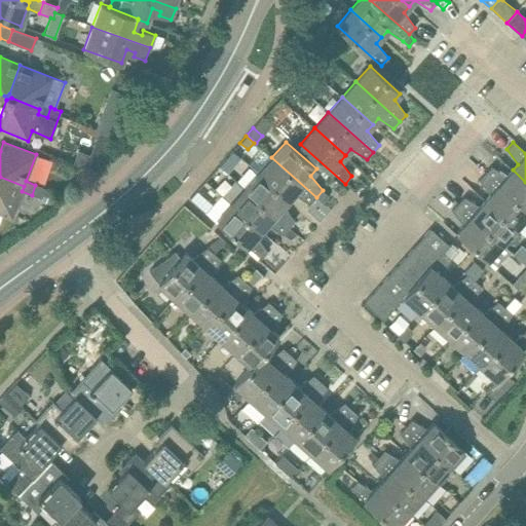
[(271,157),(258,173),(289,200),(294,194),(310,204),(316,197),(271,157)]
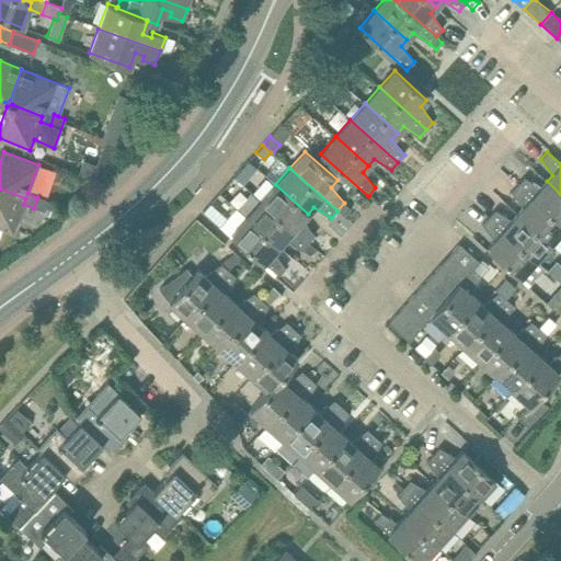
[(524,178),(517,185),(560,224),(560,194),(547,181),(541,187),(524,178)]
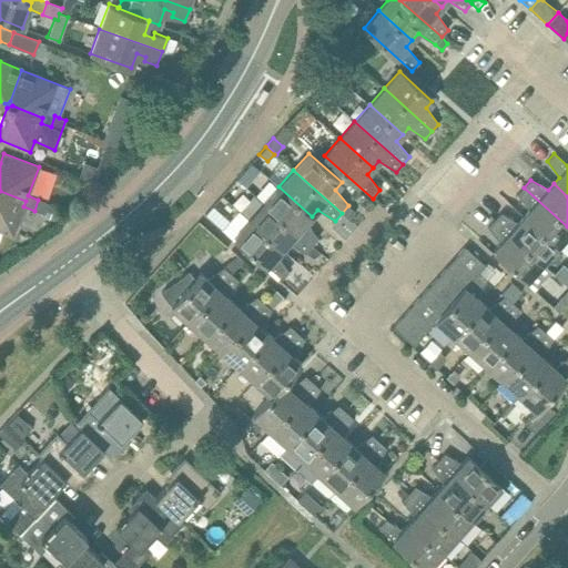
[(279,186),(263,203),(312,246),(318,239),(306,223),(312,216),(279,186)]
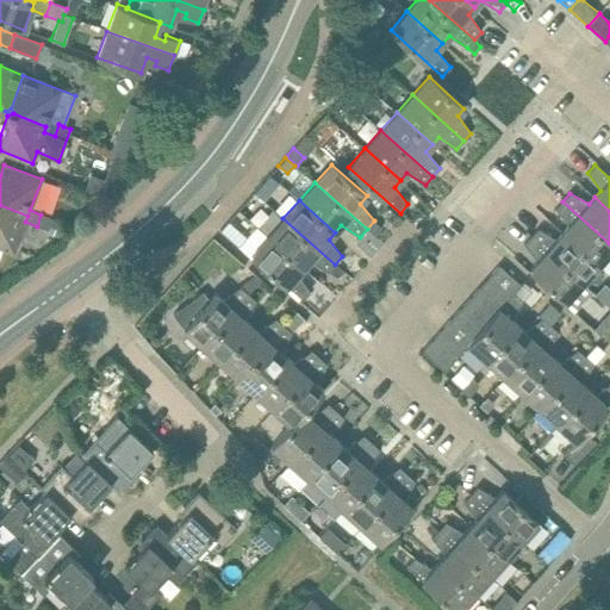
[(570,226),(562,232),(598,265),(609,251),(609,243),(562,201),(555,209),(570,226)]
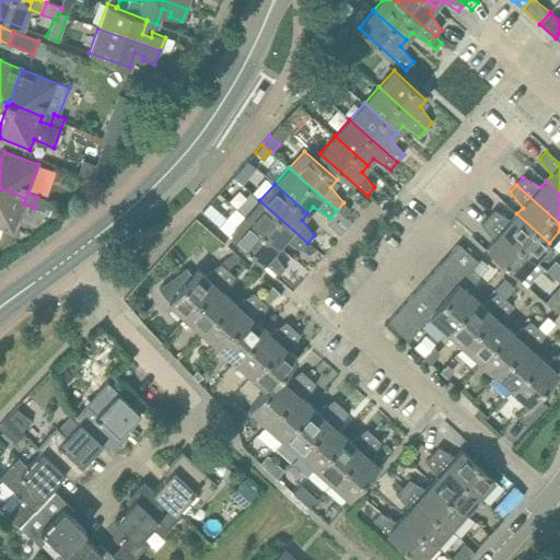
[(0,226),(12,232),(23,203),(25,198),(0,188),(0,226)]
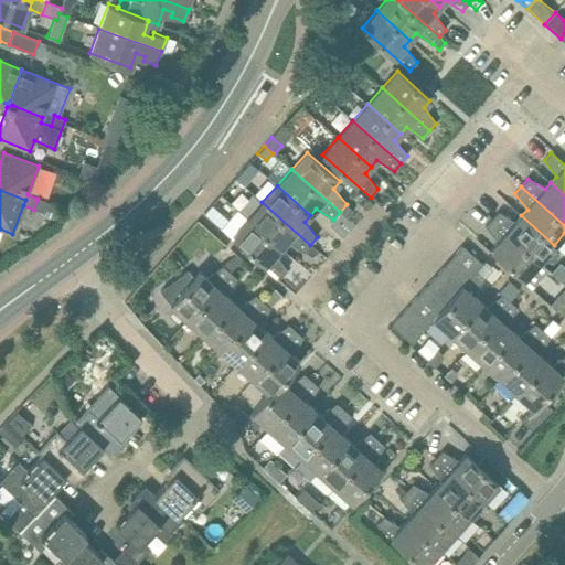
[(49,202),(38,199),(34,210),(44,213),(46,208),(49,202)]
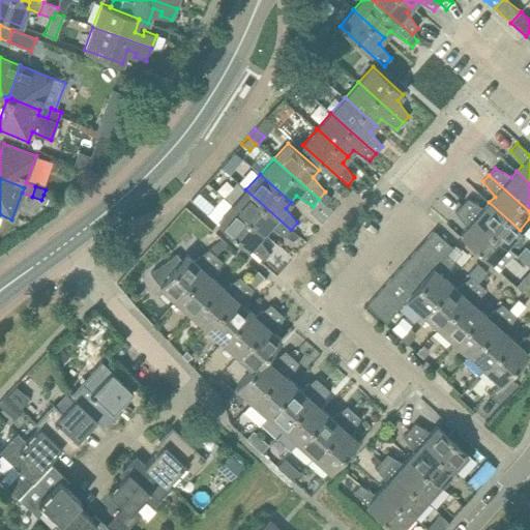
[(245,189),(232,205),(263,233),(269,227),(285,236),(293,241),(298,236),(291,230),(245,189)]
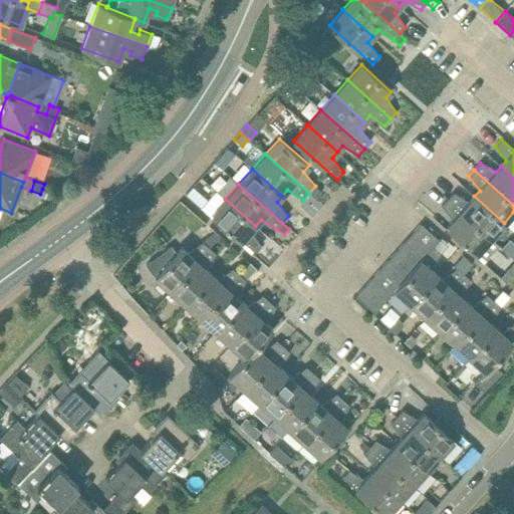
[(315,186),(309,193),(315,199),(321,192),(315,186)]
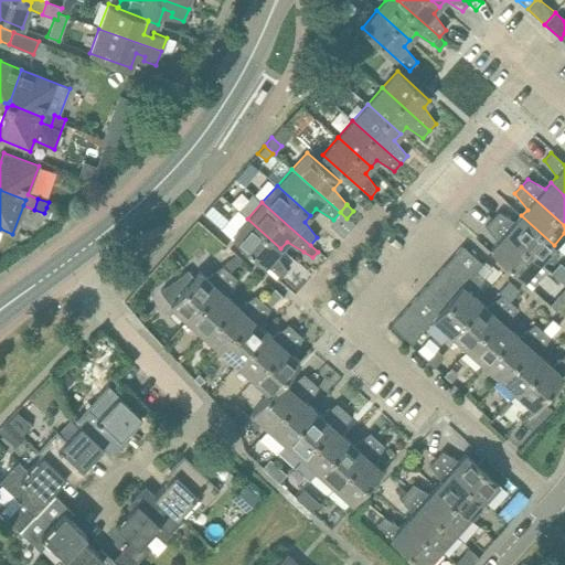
[(44,213),(43,215),(52,219),(55,211),(46,208),(44,213)]
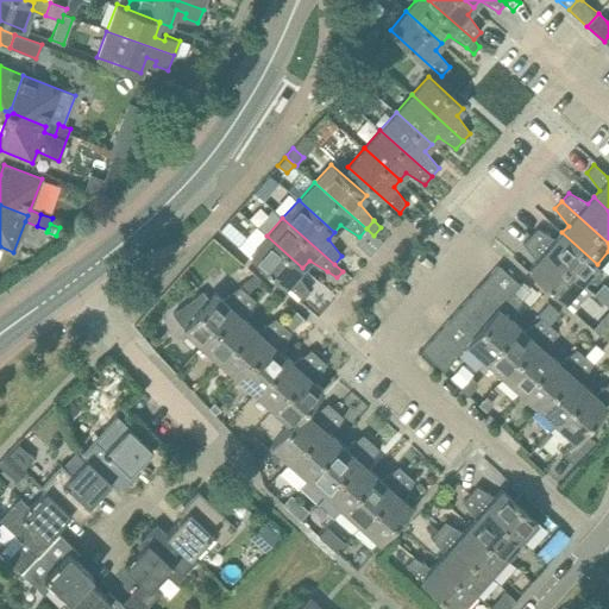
[(256,226),(239,244),(250,253),(302,300),(309,292),(296,274),(302,268),(267,236),(256,226)]
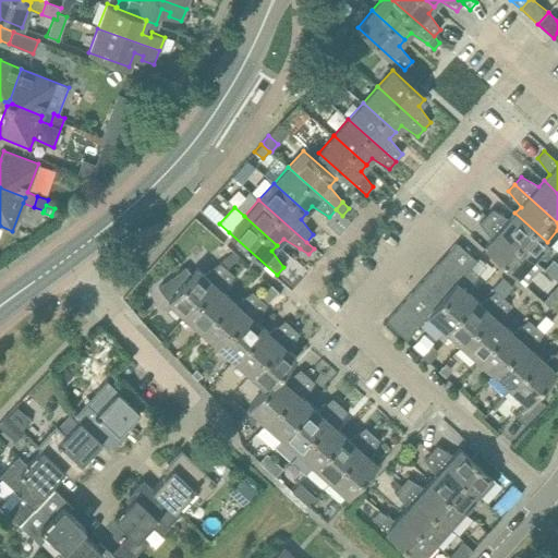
[(493,209),(486,216),(533,258),(547,242),(514,213),(509,219),(493,209)]
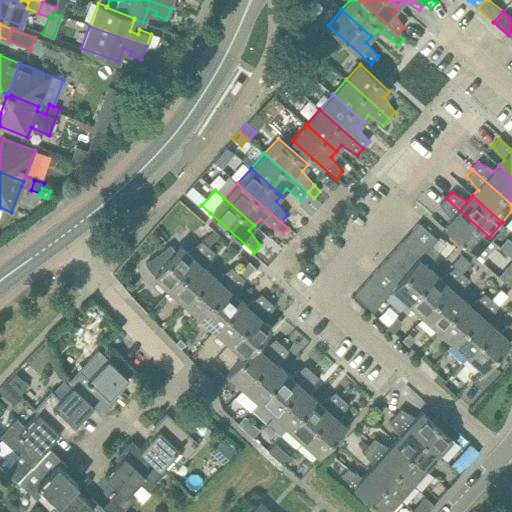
[(446,198),(440,205),(451,219),(445,226),(475,253),(484,260),(497,244),(489,237),(446,198)]
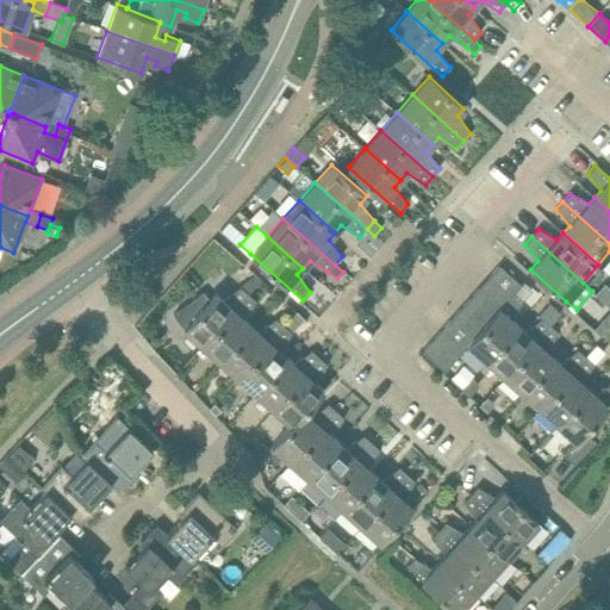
[(511,296),(515,293),(521,285),(499,265),(489,277),(511,296)]
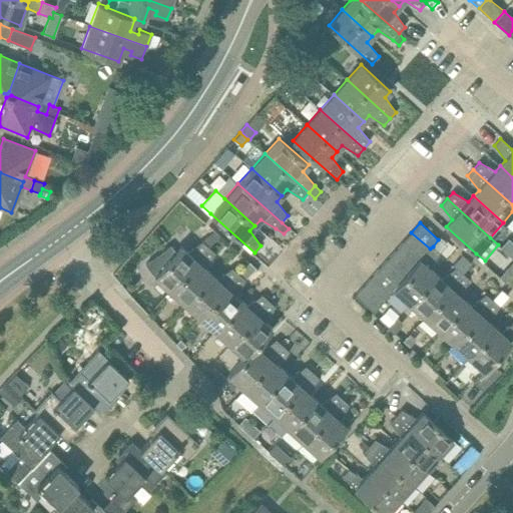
[(422,258),(430,248),(411,232),(403,241),(422,258)]
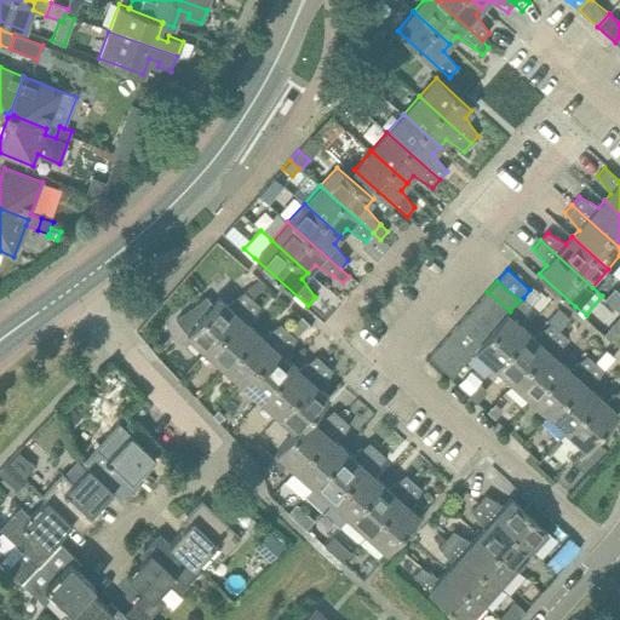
[(619,292),(615,287),(606,298),(619,311),(619,292)]
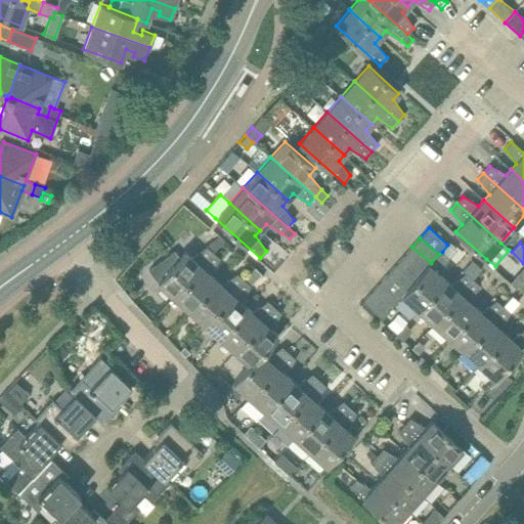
[(158,282),(173,297),(213,253),(206,247),(191,258),(185,252),(180,258),(169,270),(158,282)]
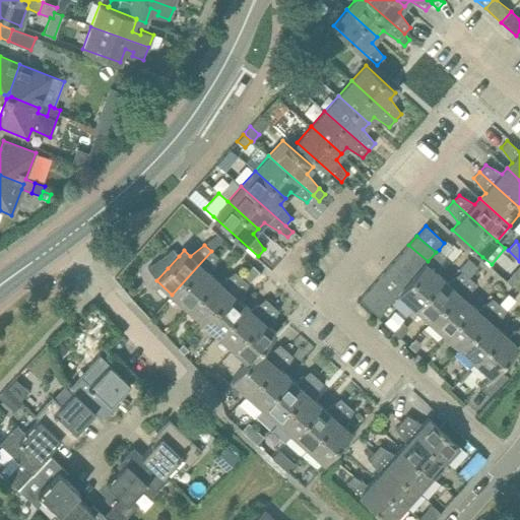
[(400,254),(419,270),(426,263),(427,263),(428,261),(408,245),(400,254)]
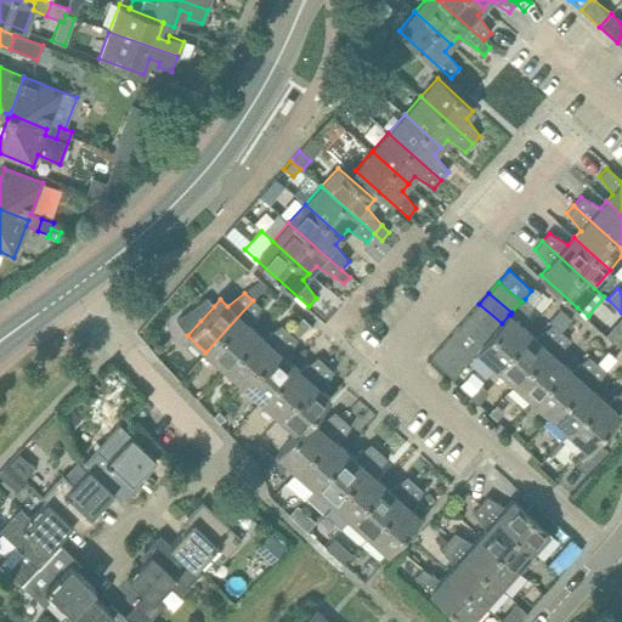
[(478,351),(496,368),(529,332),(521,324),(533,306),(525,299),(521,301),(512,312),(510,315),(509,315),(502,323),(492,334),(482,345),(478,351)]
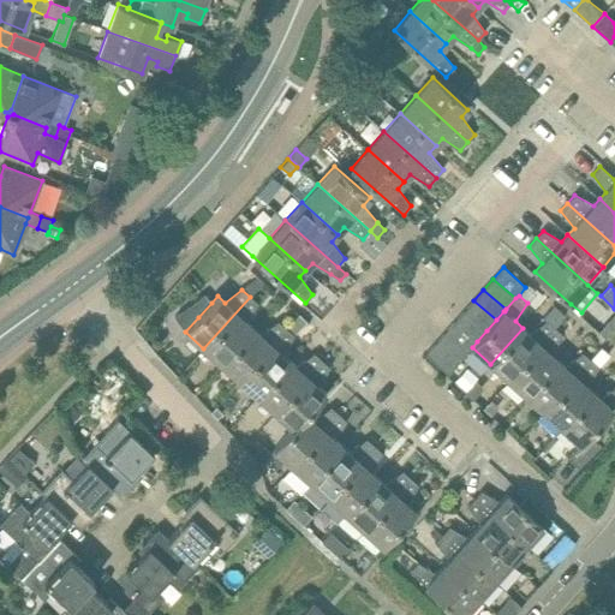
[(203,348),(221,364),(254,328),(246,322),(258,304),(250,297),(203,348)]
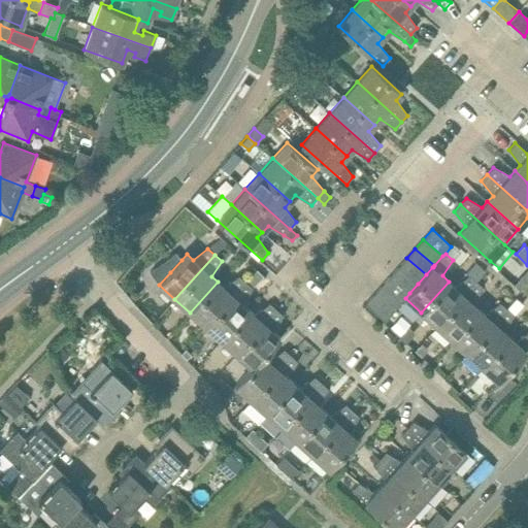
[(398,267),(418,284),(426,274),(406,258),(398,267)]
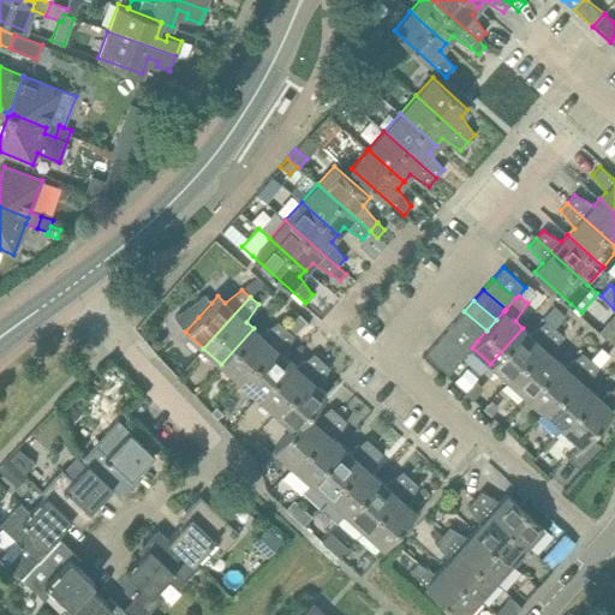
[(554,305),(543,317),(547,321),(555,328),(566,316),(554,305)]
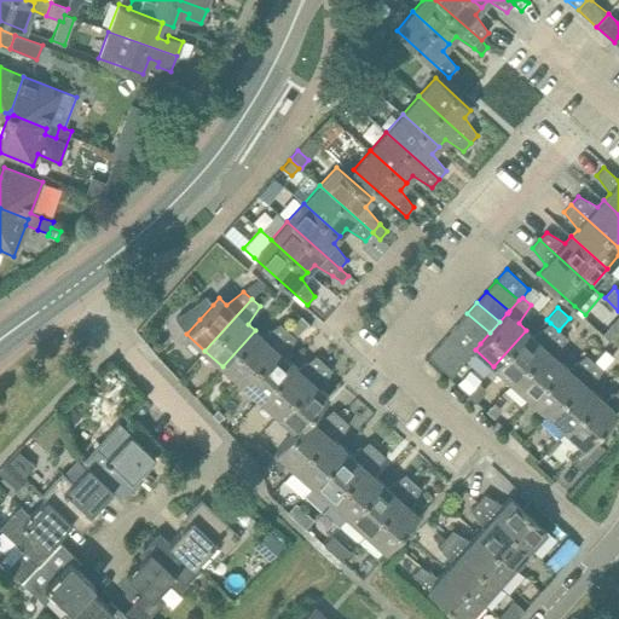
[(457,324),(480,343),(490,333),(467,313),(457,324)]
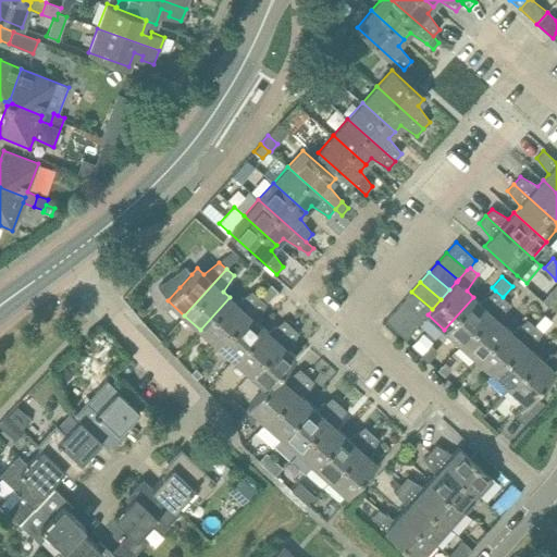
[(200,330),(217,345),(259,297),(251,291),(236,302),(230,297),(200,330)]
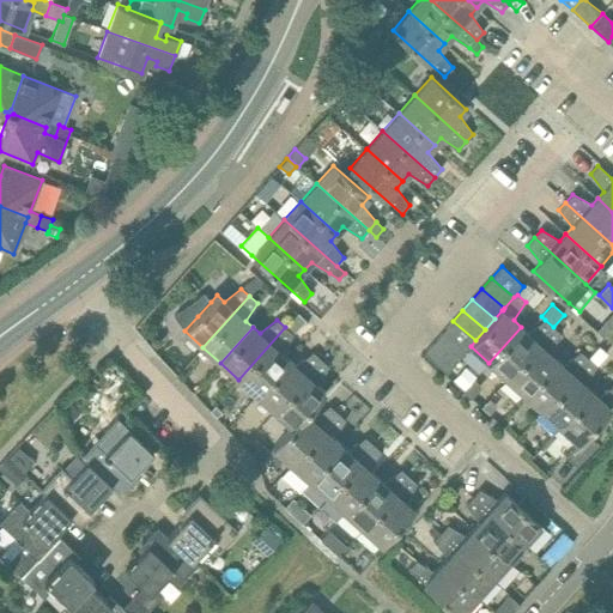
[(489,363),(507,378),(553,327),(545,320),(527,333),(521,327),(489,363)]
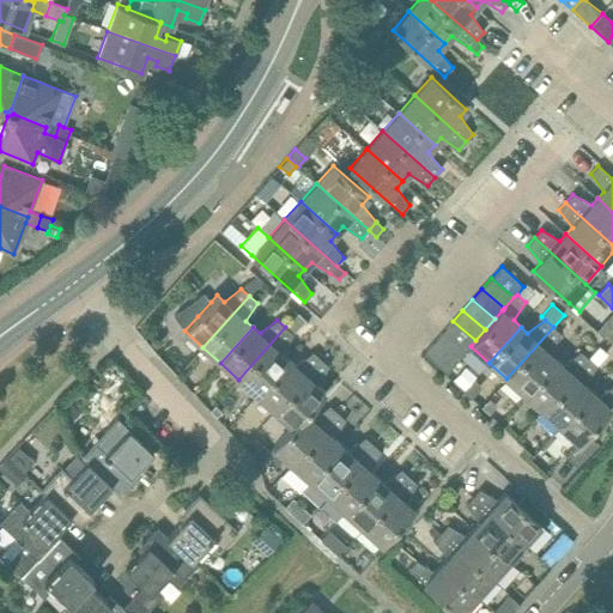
[(466,351),(471,346),(475,340),(453,321),(443,332),(466,351)]
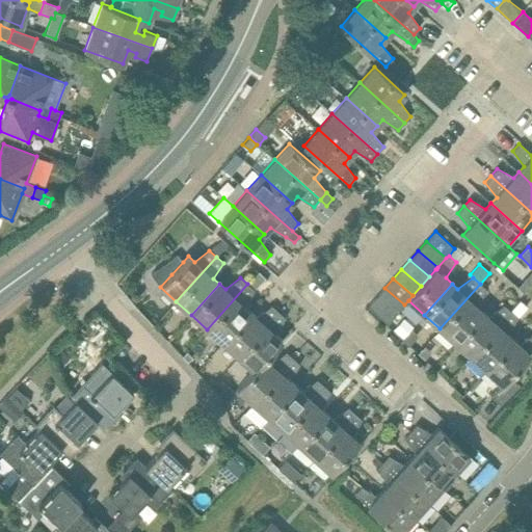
[(524,278),(517,287),(524,292),(530,284),(524,278)]
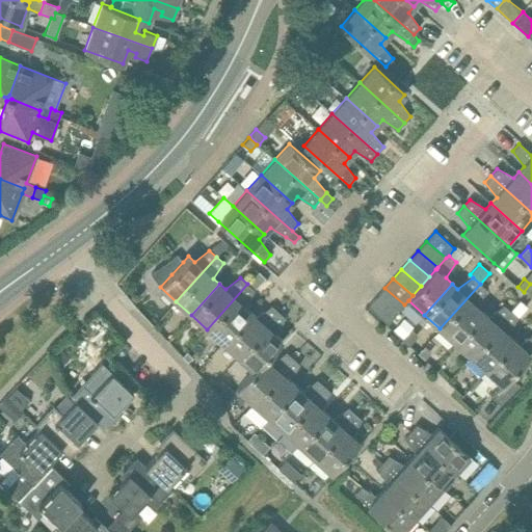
[(207,329),(222,343),(250,312),(244,307),(255,290),(247,284),(207,329)]
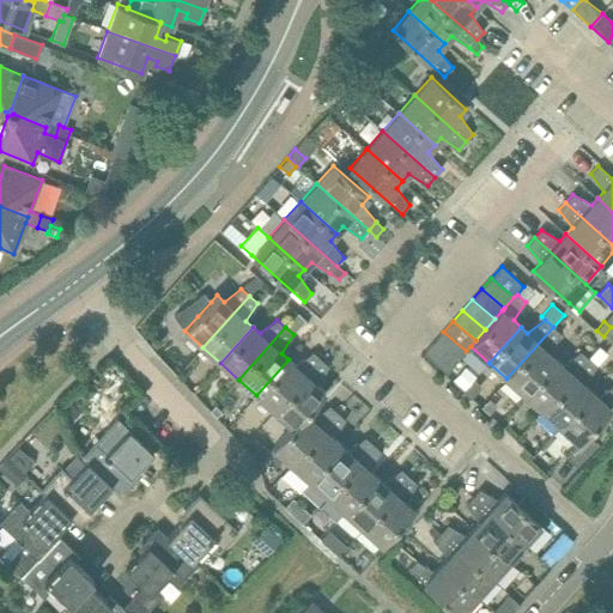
[(507,378),(525,394),(557,358),(550,352),(560,334),(553,327),(507,378)]
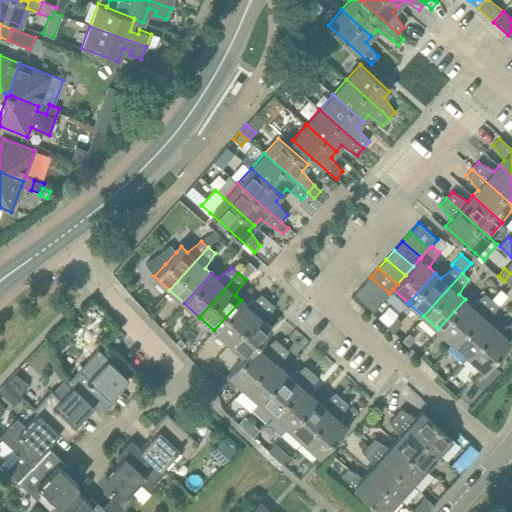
[(381,302),(389,293),(370,277),(362,286),(381,302)]
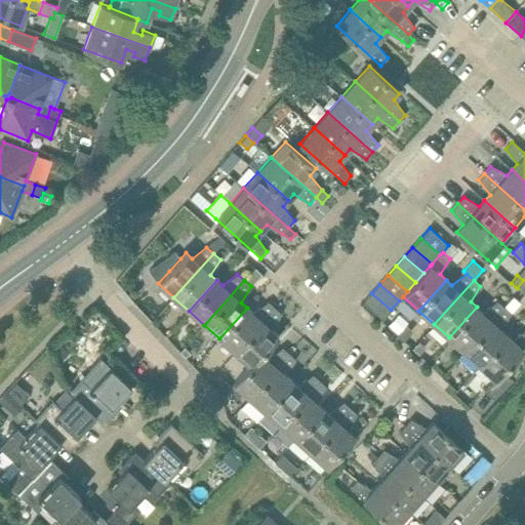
[(382,320),(391,310),(371,293),(363,303),(382,320)]
